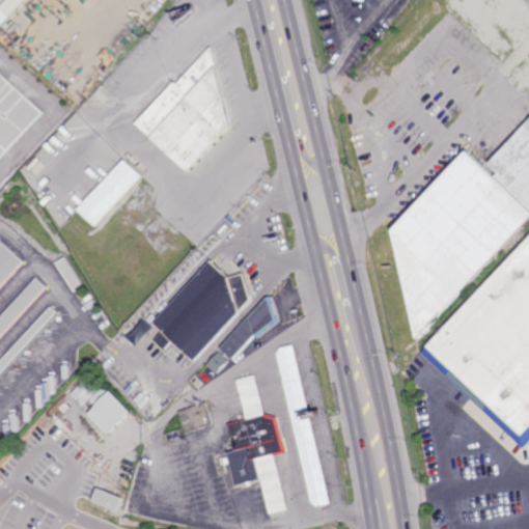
[(2,24),(0,22),(0,5),(1,4),(11,14),(2,24)]
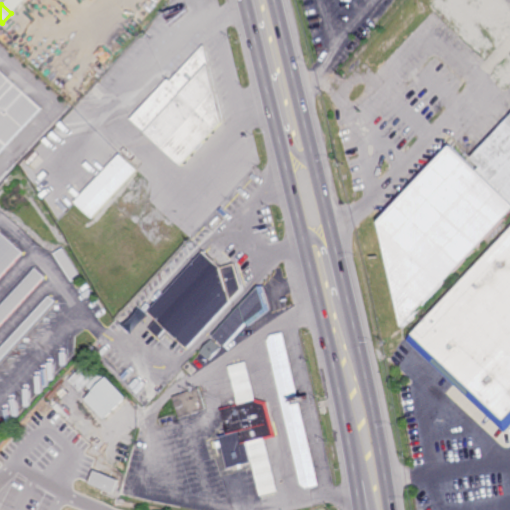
[(221,121),(181,164),(130,116),(167,76),(169,78),(202,43),(221,121)]
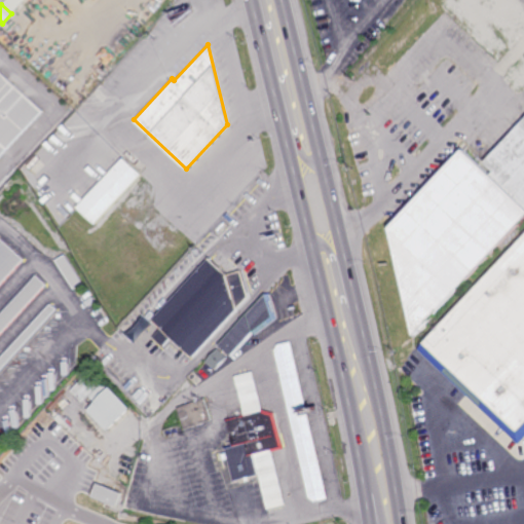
[(0,66),(45,109),(0,157),(0,66)]
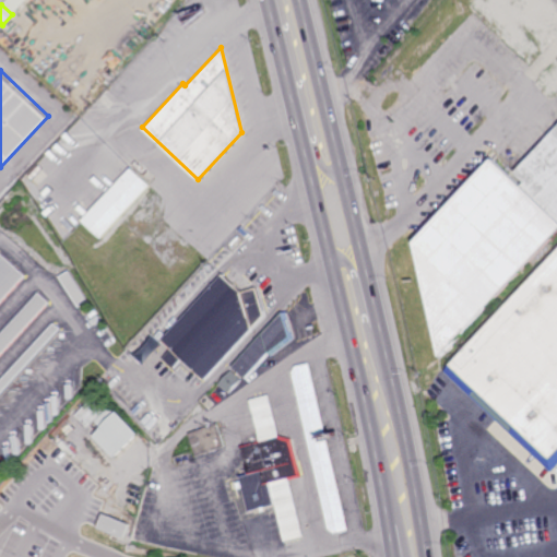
[(556,227),(437,356),(411,239),(490,155),(520,182),(523,178),(514,169),(556,123),(556,227)]
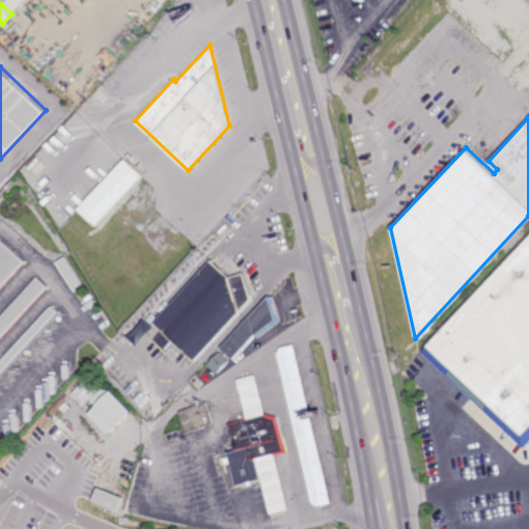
[(93,225),(75,207),(121,158),(141,175),(93,225)]
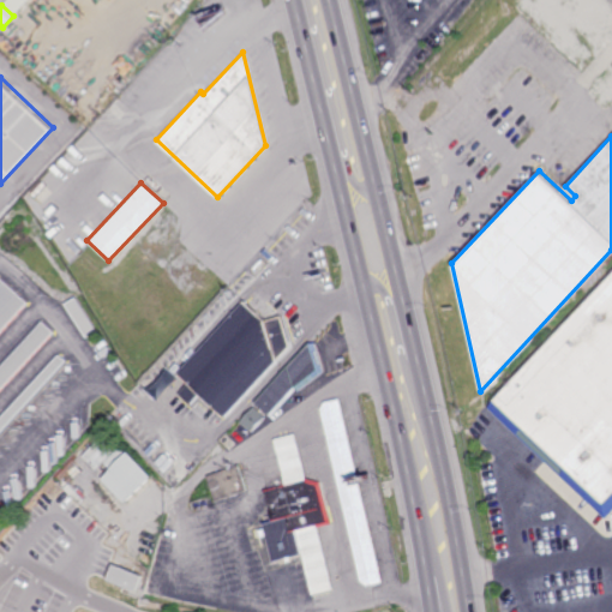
[(611,508),(603,519),(486,407),(611,273),(611,508)]
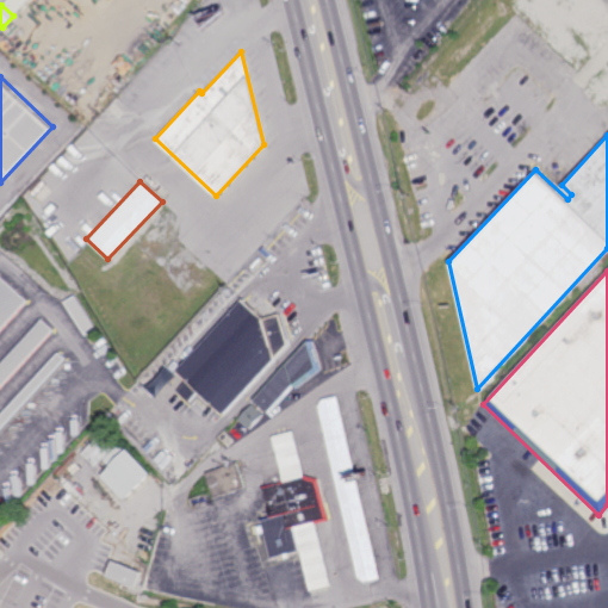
[(0,274),(26,298),(0,327),(0,274)]
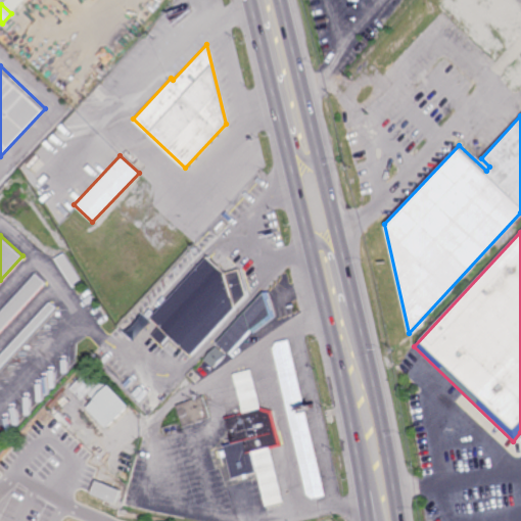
[(70,287),(53,257),(62,251),(80,281),(70,287)]
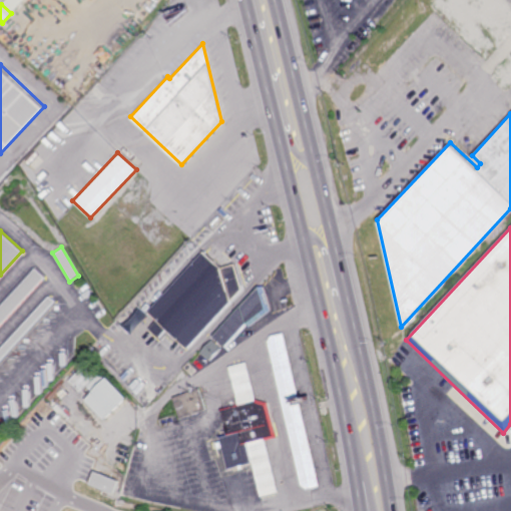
[(219,267),(233,263),(241,287),(186,348),(164,329),(157,337),(147,328),(155,319),(147,311),(202,250),(219,267)]
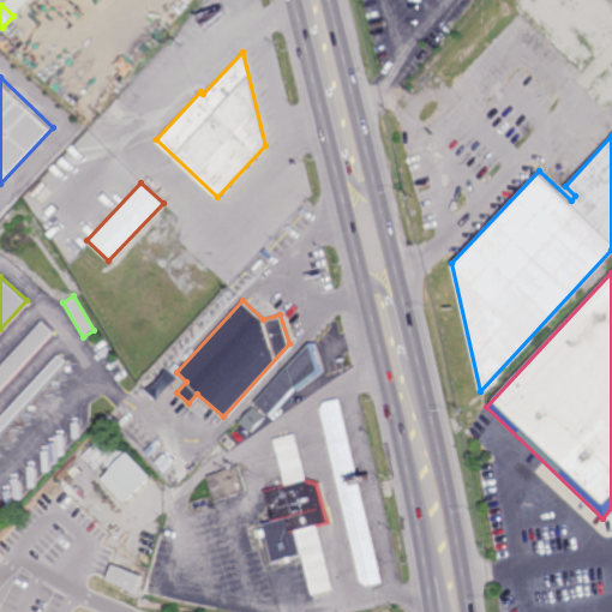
[(0,364),(40,321),(52,330),(0,387),(0,364)]
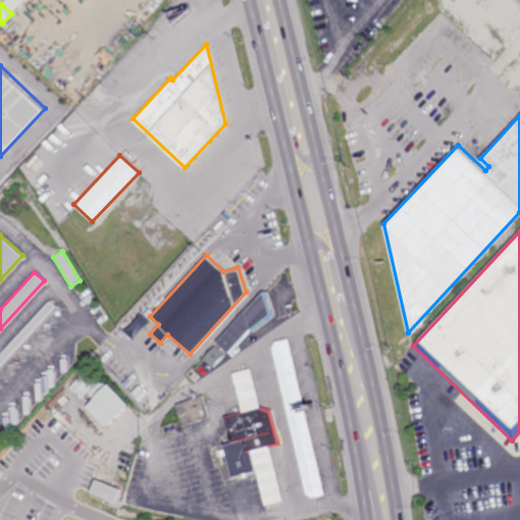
[(252,331),(249,328),(227,352),(215,342),(261,291),(266,291),(273,314),(252,331)]
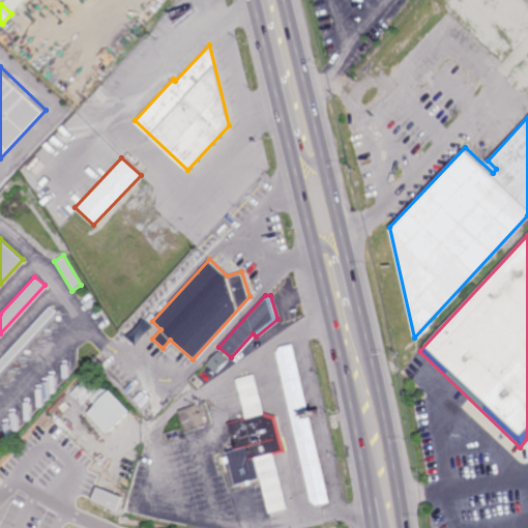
[(0,359),(50,305),(54,310),(0,368),(0,359)]
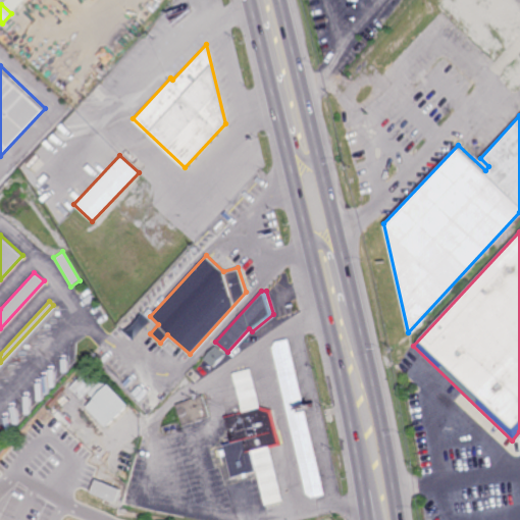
[(295,412),(303,410),(322,494),(310,497),(304,494),(270,347),(274,342),(287,339),(302,404),(294,405),(295,412)]
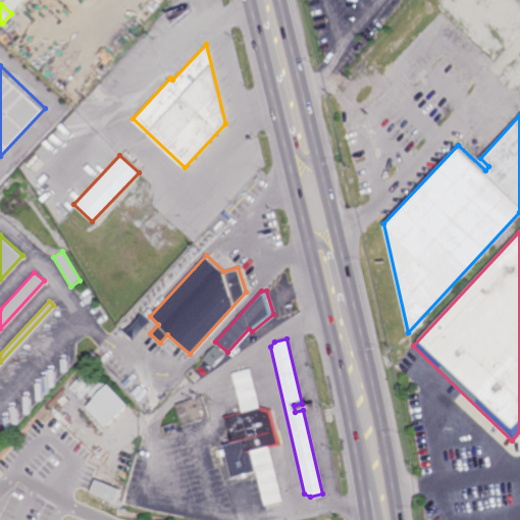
[(212,366),(203,358),(214,345),(223,354),(212,366)]
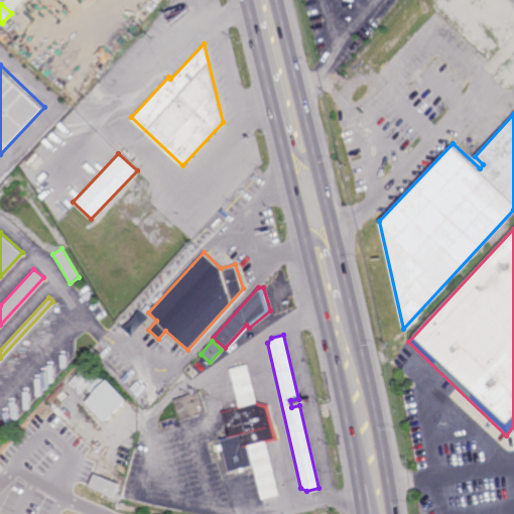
[(79,393),(67,382),(88,361),(100,372),(79,393)]
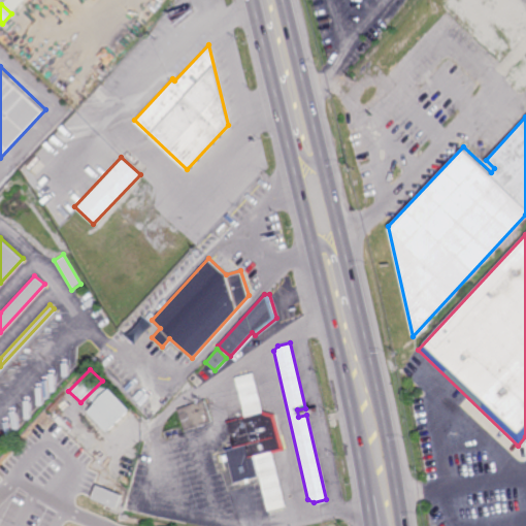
[(282,448),(270,451),(285,506),(267,512),(253,456),(248,457),(244,445),(233,448),(226,420),(243,416),(233,376),(252,372),(262,411),(273,415),(282,448)]
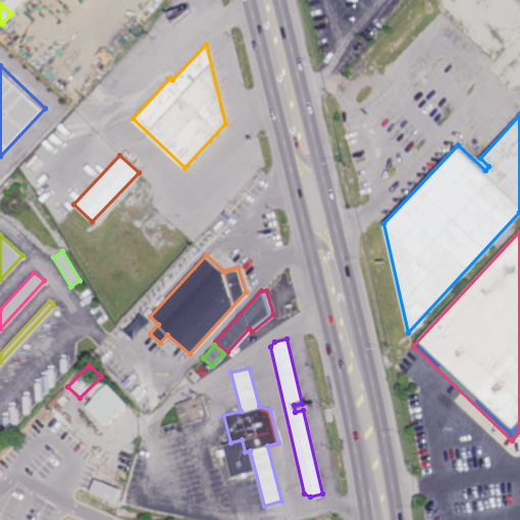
[(104,426),(85,406),(106,384),(126,404),(104,426)]
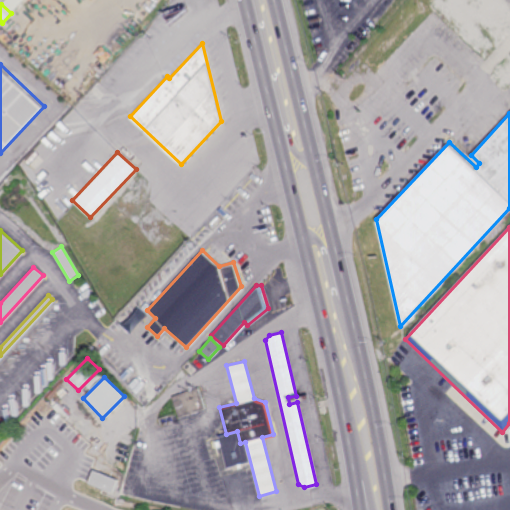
[(159,423),(157,417),(176,411),(171,395),(197,387),(204,408),(159,423)]
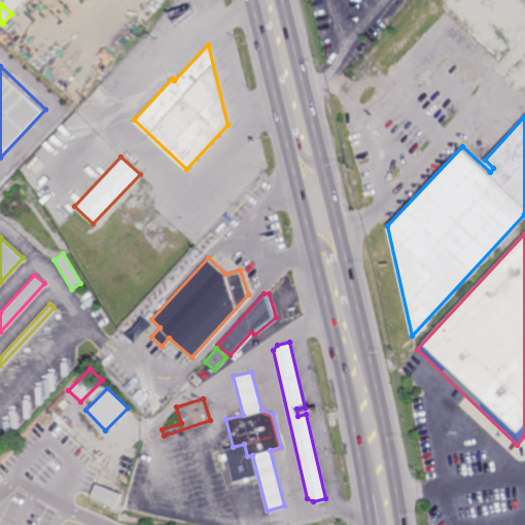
[(55,416),(47,410),(56,400),(63,407),(55,416)]
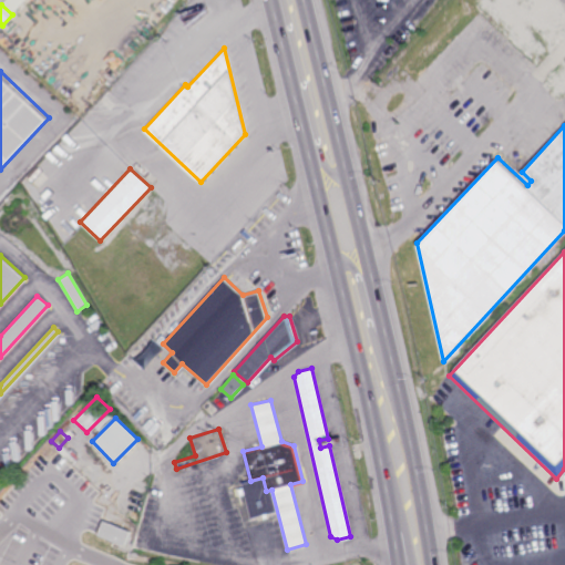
[(123,545),(96,534),(102,521),(129,531),(123,545)]
